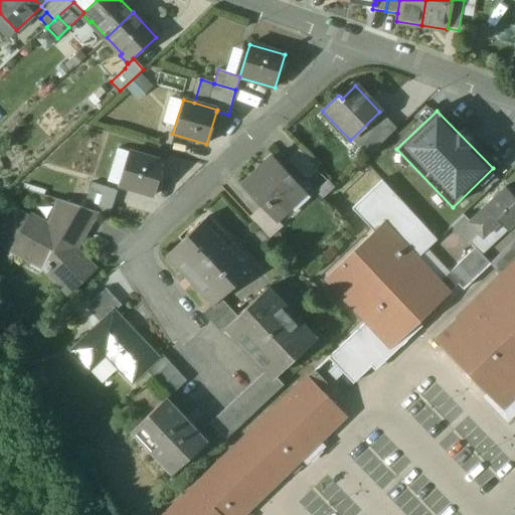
[(379,112),(350,140),(367,157),(396,129),(379,112)]
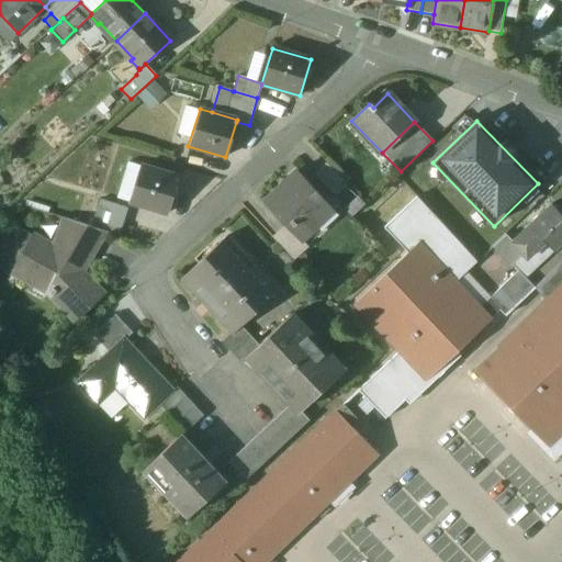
[(347,186),(327,164),(315,175),(335,197),(347,186)]
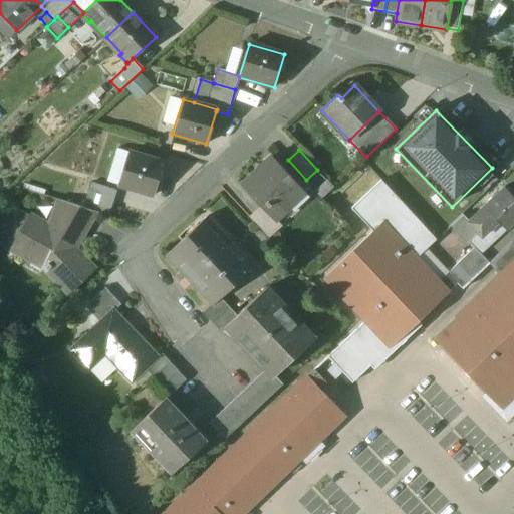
[(164,162),(129,152),(118,185),(154,195),(164,162)]
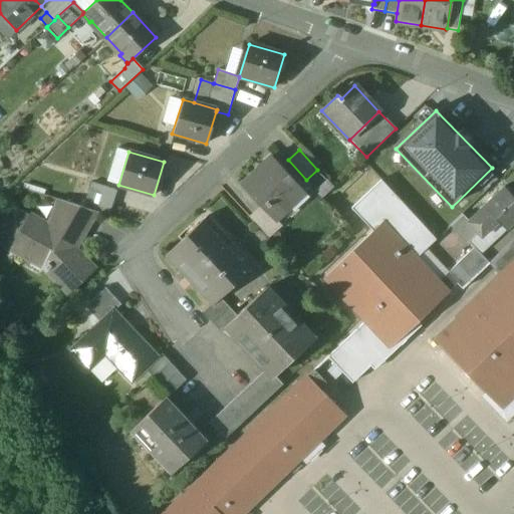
[(305,192),(271,156),(270,157),(271,158),(242,184),(241,185),(261,207),(274,221),(276,219),(305,192)]
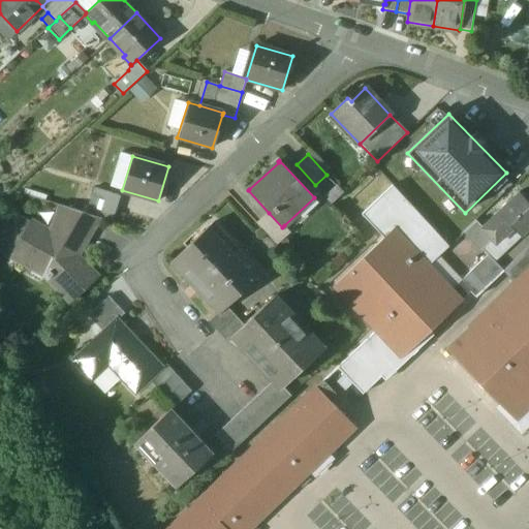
[(448,247),(392,186),(362,215),(384,239),(394,229),(428,267),(437,257),(448,247)]
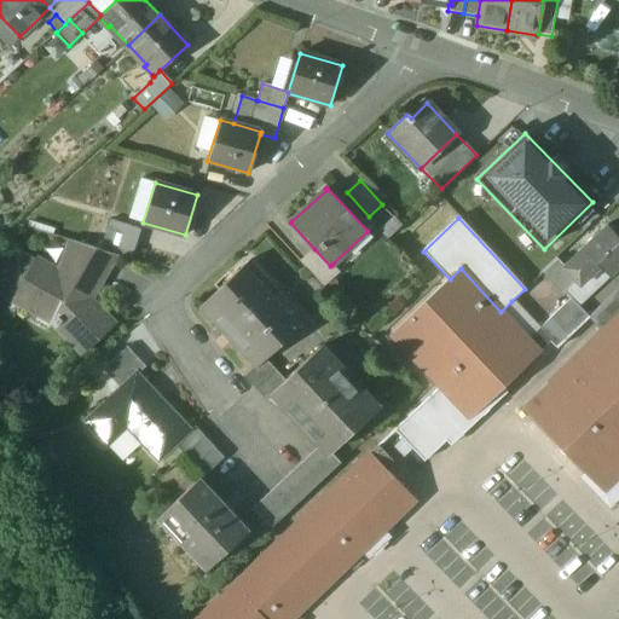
[(142,230),(110,220),(102,250),(105,252),(132,260),(142,230)]
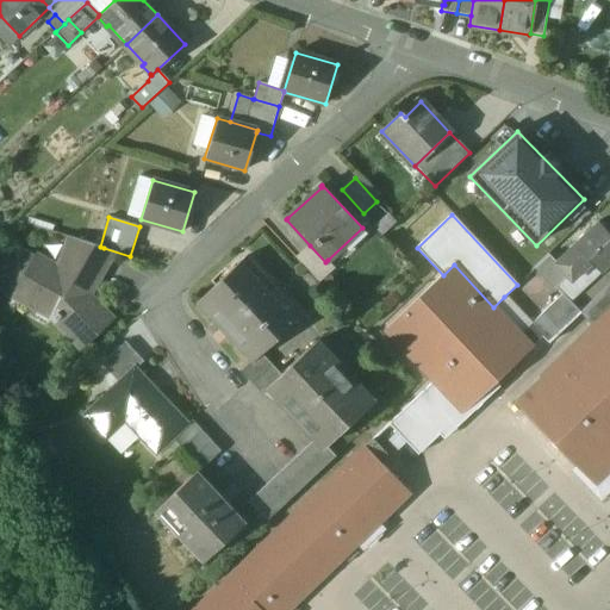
[(609,234),(598,222),(573,246),(601,272),(601,273),(609,262),(609,234)]
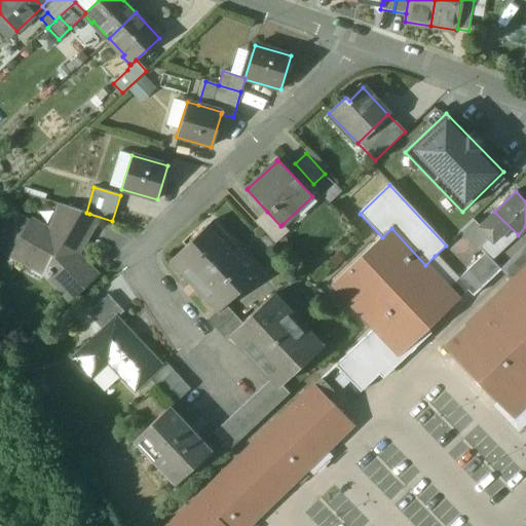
[(86,213),(62,204),(57,221),(66,224),(81,227),(89,214),(86,213)]
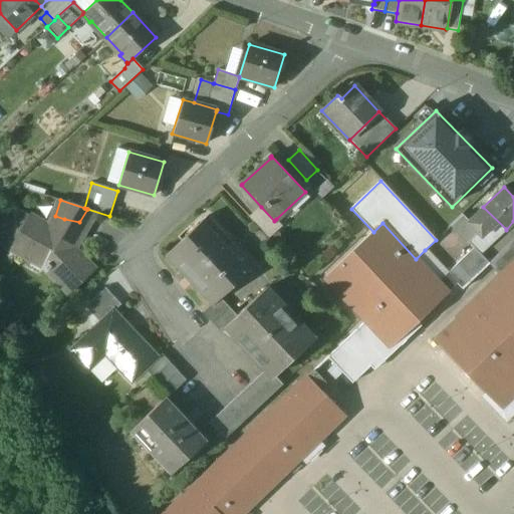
[(11,207),(0,217),(0,246),(10,252),(15,243),(13,243),(28,217),(11,207)]
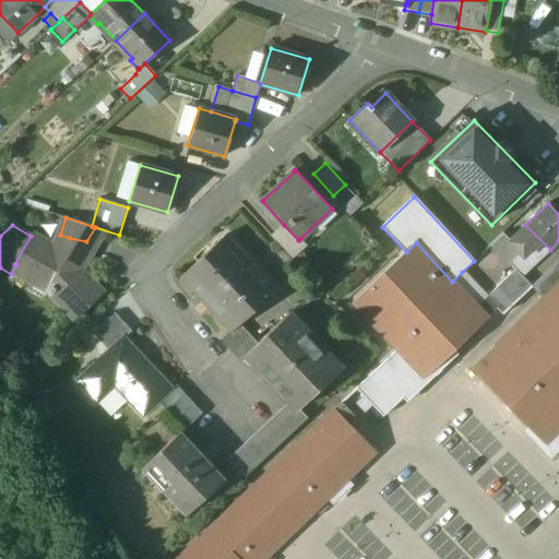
[(298,240),(284,225),(272,236),(293,259),(307,246),(300,238),(298,240)]
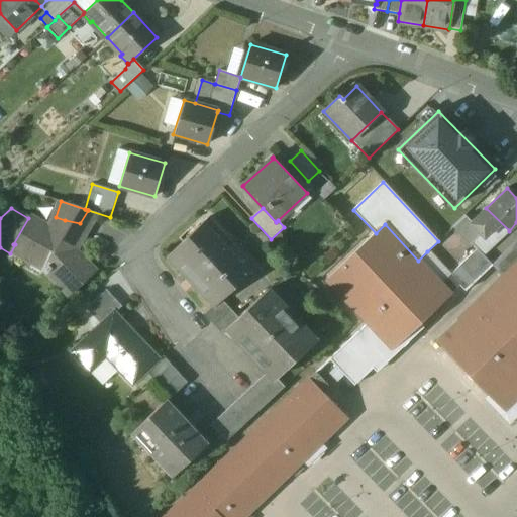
[(500,222),(486,208),(471,223),(470,223),(481,234),(484,237),(500,222)]
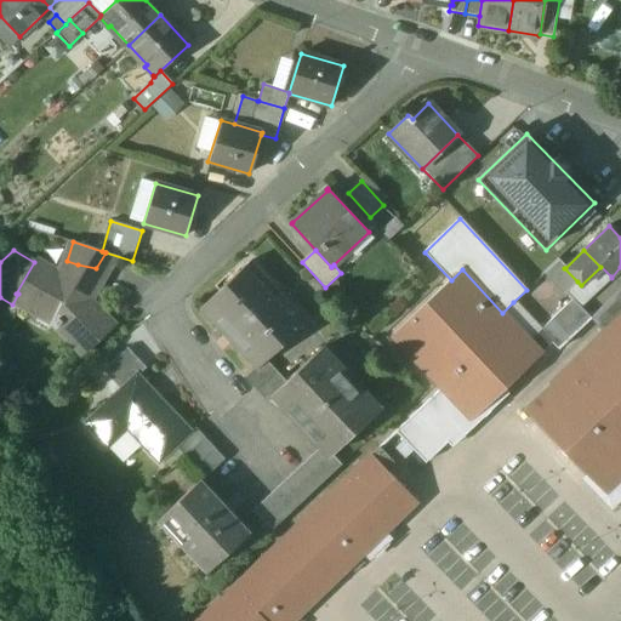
[(577,281),(564,268),(565,268),(558,260),(545,273),(565,294),(577,281)]
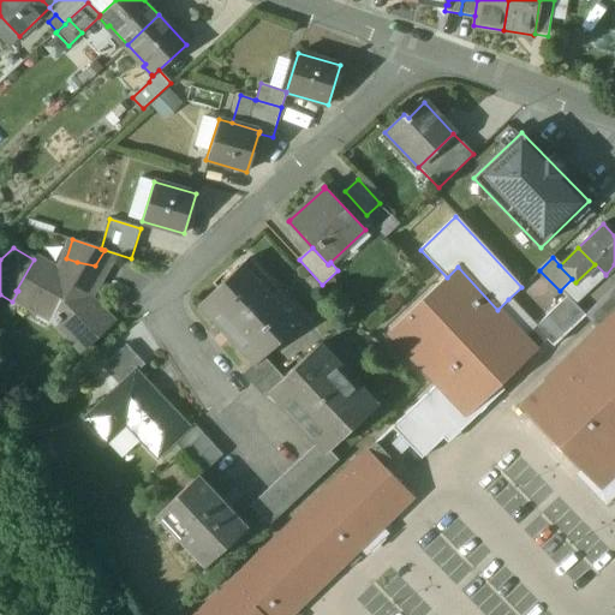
[(77,262),(67,278),(34,260),(16,291),(18,291),(52,311),(57,316),(51,324),(54,327),(57,324),(84,351),(113,324),(89,298),(100,280),(89,274),(95,266),(77,262)]
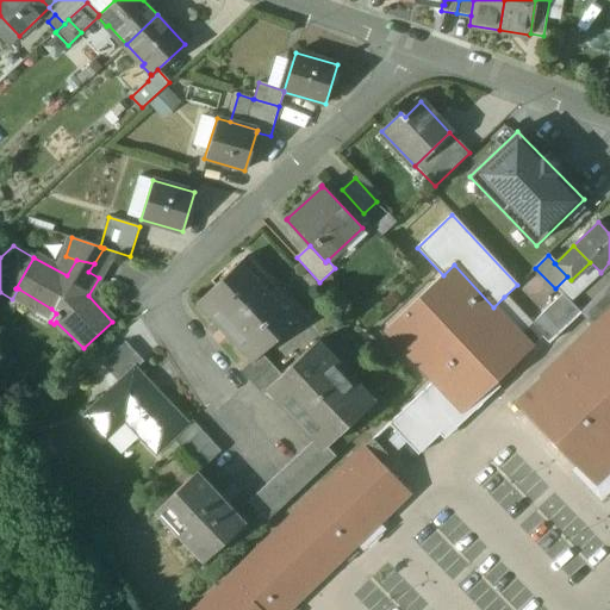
[(296,321),(242,262),(199,303),(253,360),(254,361),(261,354),(296,321)]
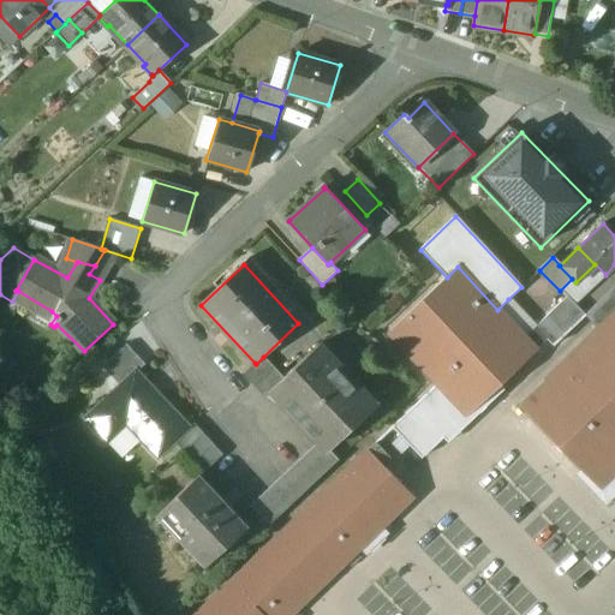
[(595,264),(575,282),(572,279),(560,291),(566,297),(567,297),(574,304),(605,274),(595,264)]
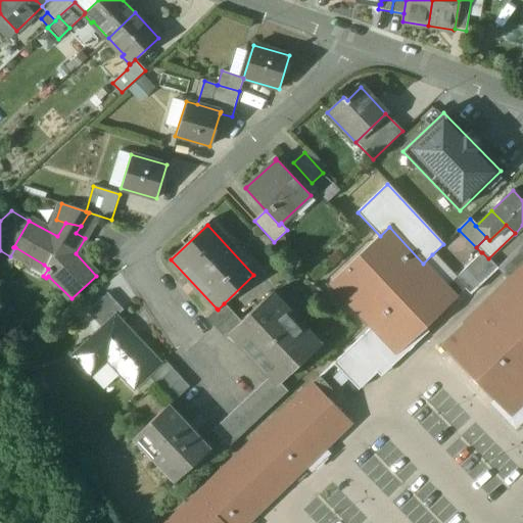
[(423,264),(389,227),(380,236),(330,283),(372,327),(387,343),(414,319),(423,328),(456,297),(423,264)]
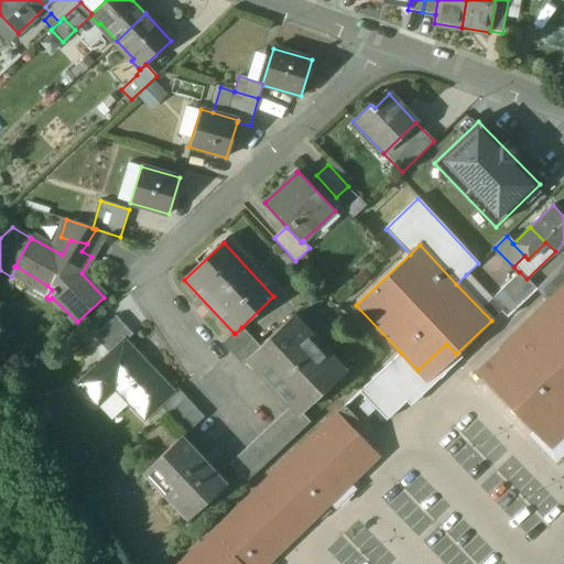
[(563,263),(538,290),(549,302),(476,372),(550,447),(563,433),(563,263)]
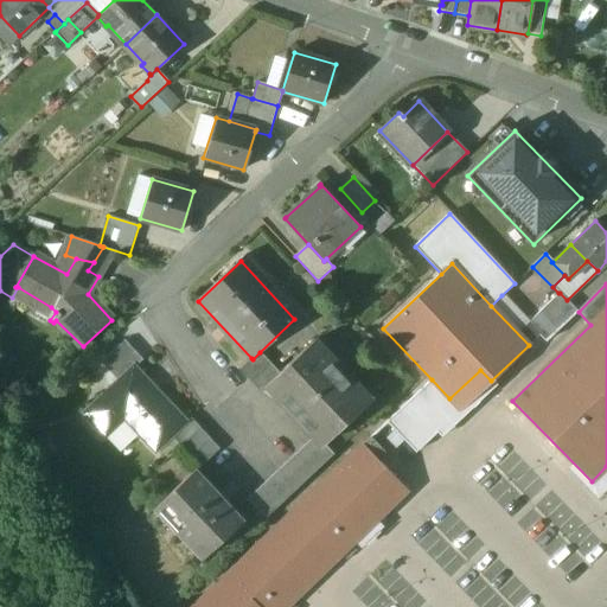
[(558,293),(540,312),(557,331),(577,312),(567,300),(560,293),(558,293)]
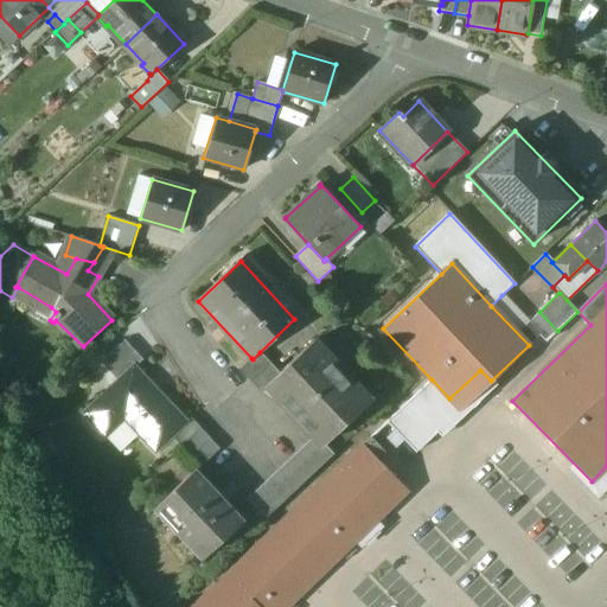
[(528,324),(502,295),(491,306),(529,345),(540,336),(528,324)]
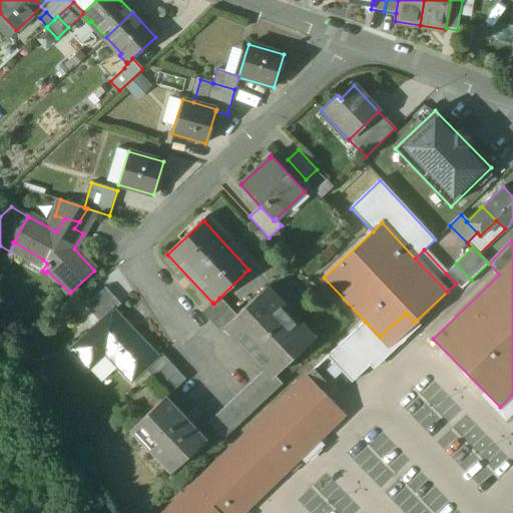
[(471,280),(456,264),(446,274),(456,284),(462,289),(471,280)]
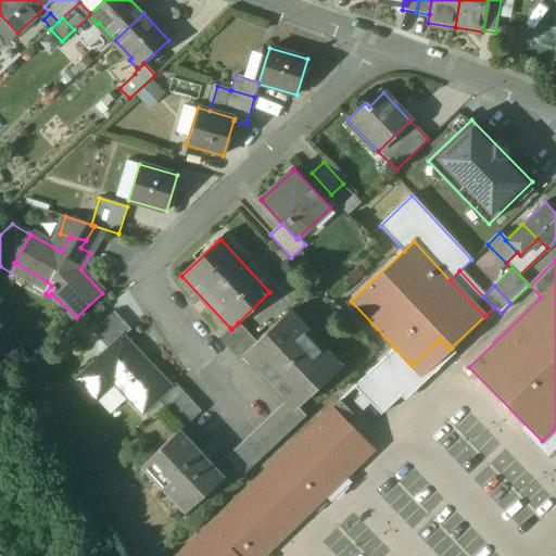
[(113,311),(92,331),(108,346),(122,333),(123,336),(129,329),(113,311)]
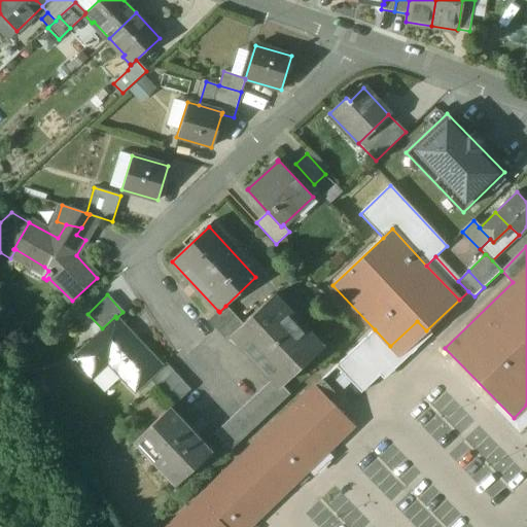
[(316,352),(268,300),(242,323),(231,335),(272,379),(279,386),(280,385),(316,352)]
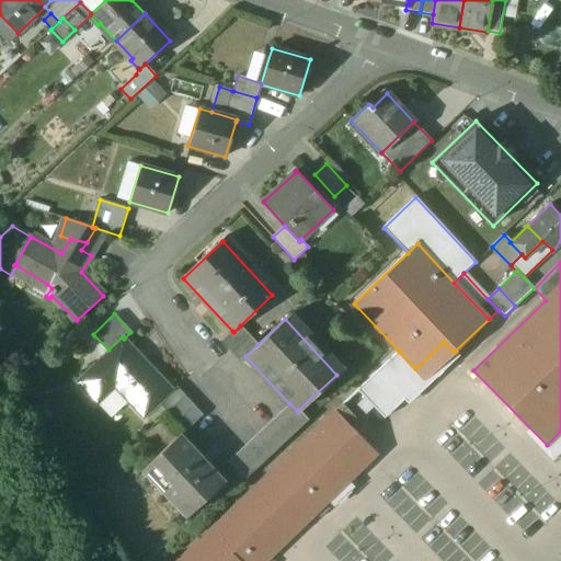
[(240,325),(233,332),(232,331),(221,341),(231,352),(249,334),(240,325)]
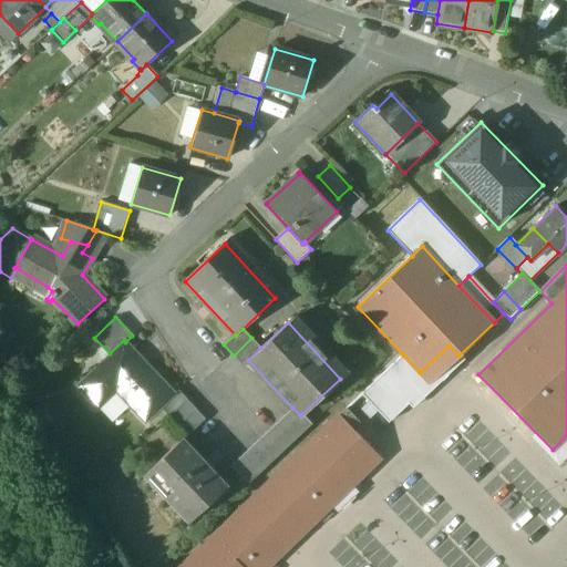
[(251,338),(234,356),(244,366),(248,360),(260,348),(251,338)]
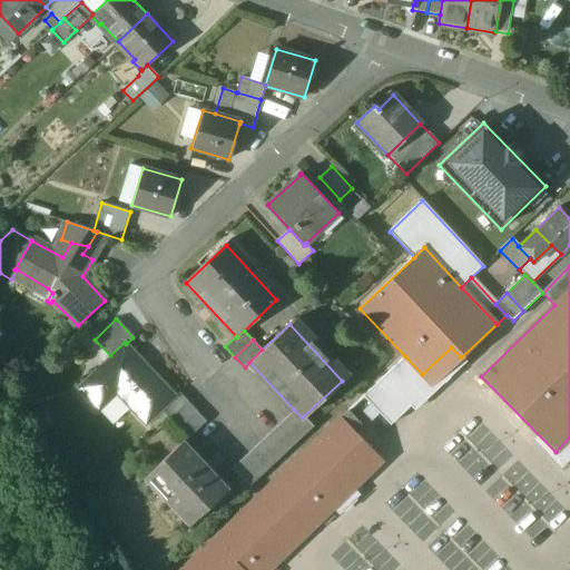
[(126,344),(125,342),(110,355),(77,386),(95,406),(114,390),(145,423),(160,410),(175,395),(126,344)]
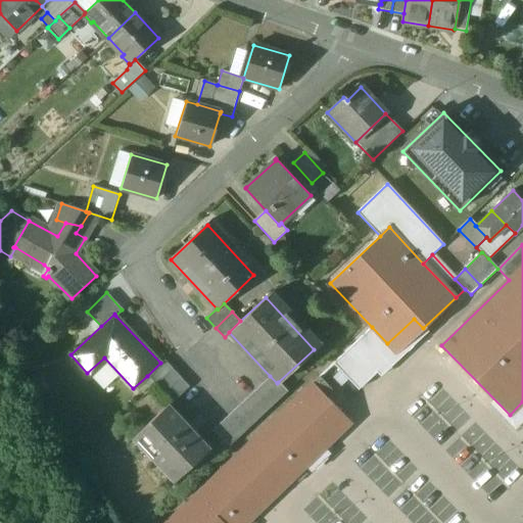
[(372,327),(333,364),(359,390),(389,361),(380,350),(387,343),(372,327)]
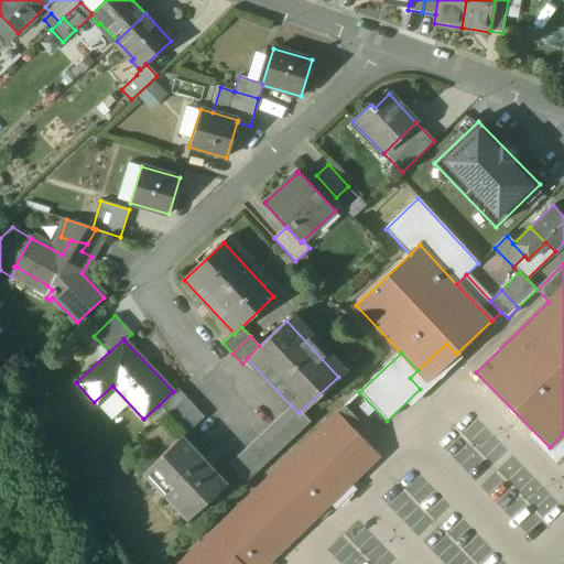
[(173,391),(159,405),(167,415),(185,398),(176,388),(173,391)]
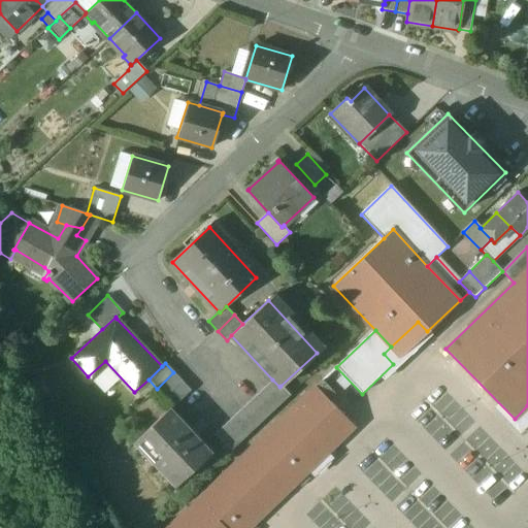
[(173,372),(157,389),(173,406),(190,391),(173,372)]
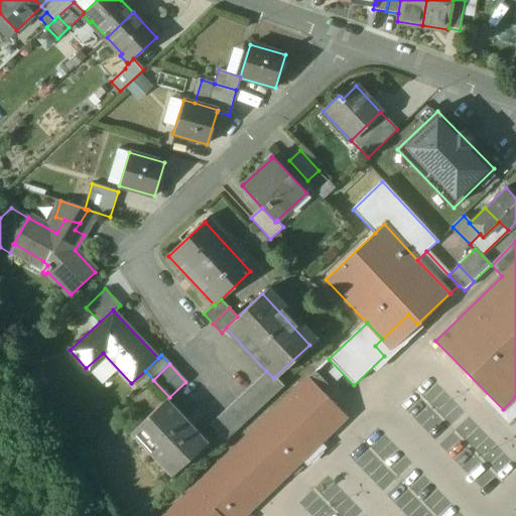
[(266,371),(236,400),(251,416),(283,386),(274,377),(273,378),(266,371)]
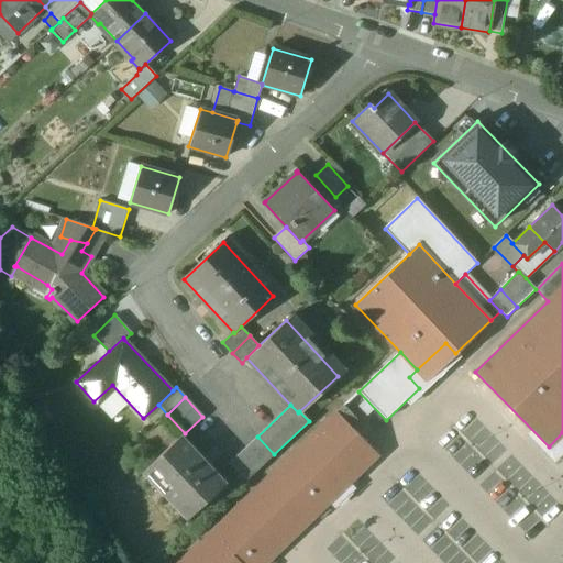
[(211,532),(179,562),(265,562),(355,477),(352,474),(375,452),(351,428),(357,422),(343,408),(212,534),(211,532)]
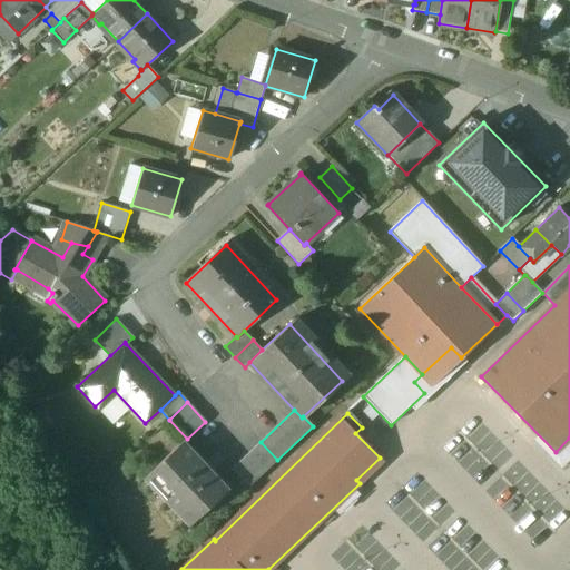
[(183,441),(145,477),(190,524),(206,509),(204,507),(224,489),(203,467),(205,464),(183,441)]
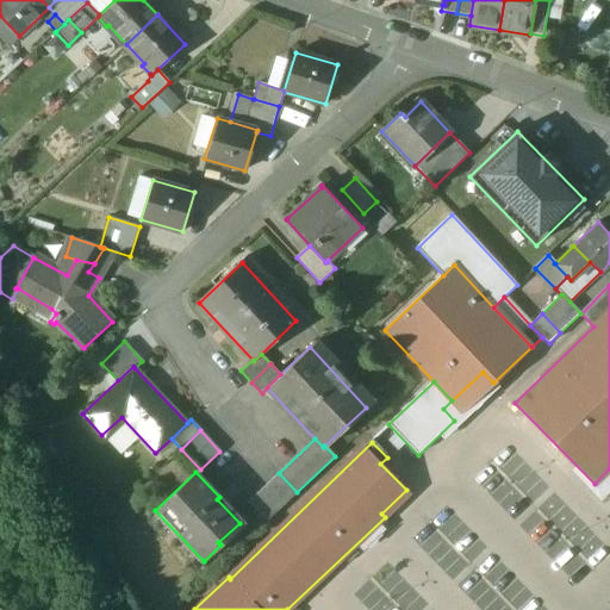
[(279,473),(248,502),(267,521),(297,492),(279,473)]
